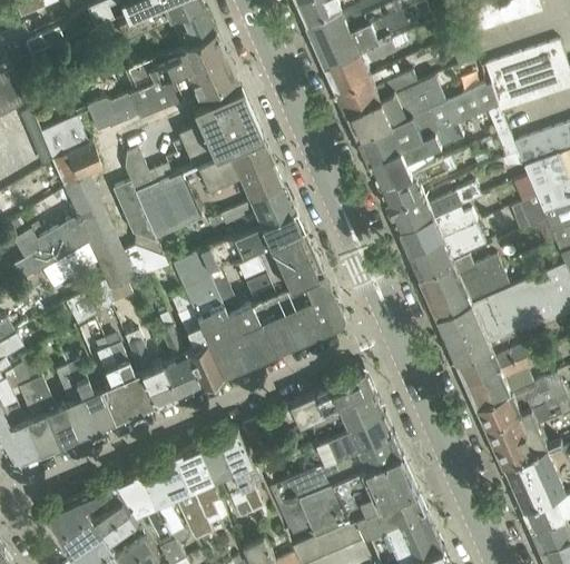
[(58,2),(56,0),(15,0),(12,1),(20,19),(58,2)]
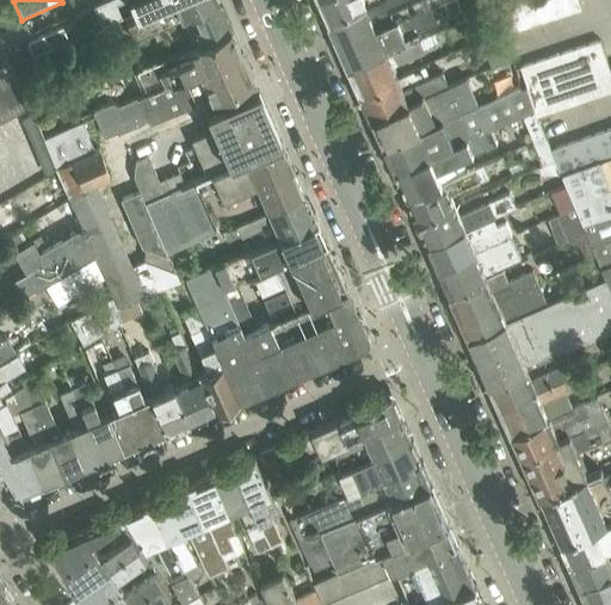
[(118,0),(93,11),(102,31),(123,23),(117,10),(128,5),(134,18),(153,10),(176,0),(118,0)]
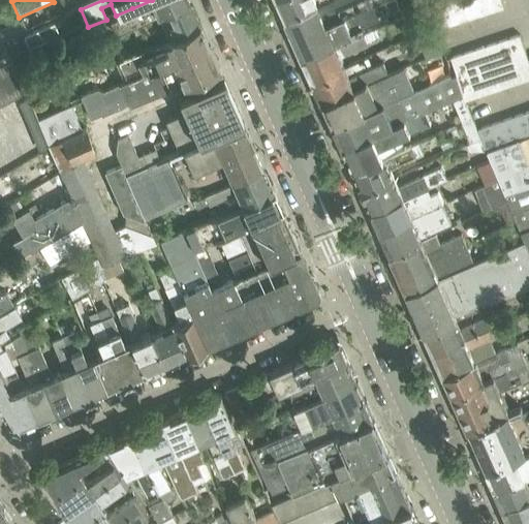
[(135,16),(110,28),(115,39),(119,37),(158,20),(189,6),(189,5),(186,0),(152,0),(132,8),(135,16)]
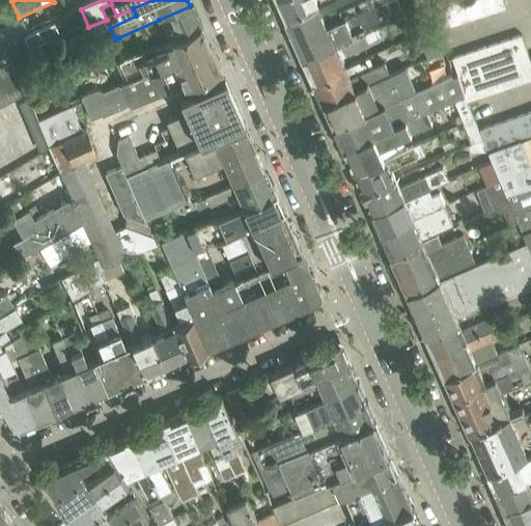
[(281,0),(278,2),(286,23),(336,0),(281,0)]
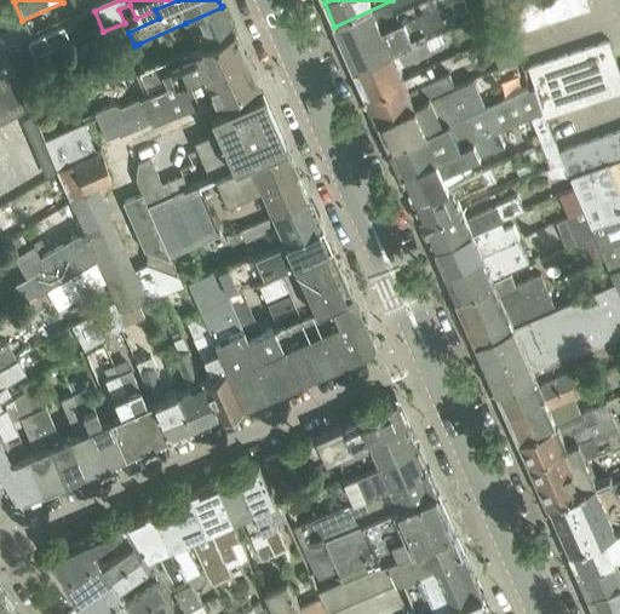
[(392,0),(334,27),(356,73),(425,42),(476,19),(466,0),(460,0),(437,10),(432,12),(420,18),(403,26),(400,15),(406,11),(428,3),(431,0),(392,0)]
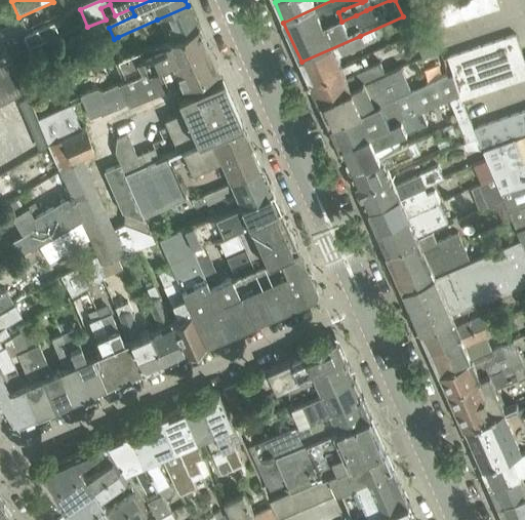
[(467,23),(478,18),(471,0),(461,0),(459,1),(467,23)]
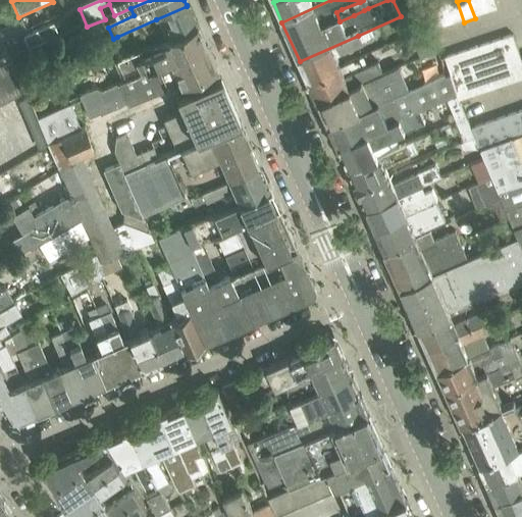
[(481,0),(468,0),(475,18),(486,15),(481,0)]
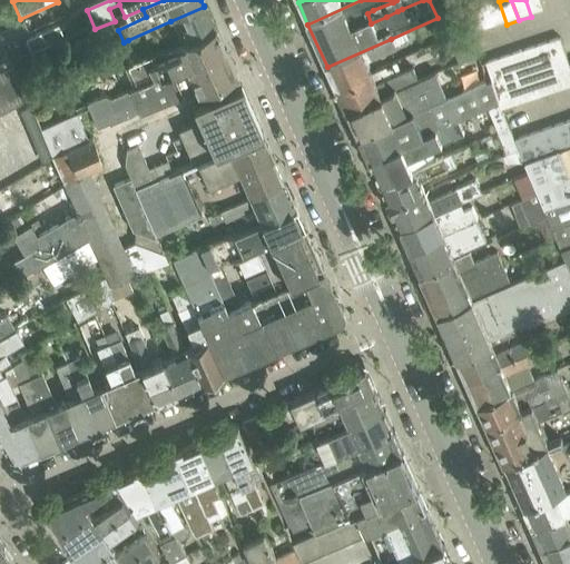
[(526,0),(531,17),(543,12),(539,0),(526,0)]
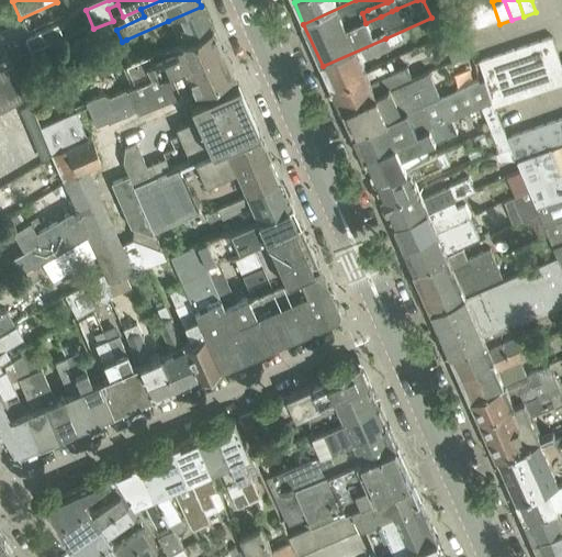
[(486,29),(499,24),(492,1),(479,6),(486,29)]
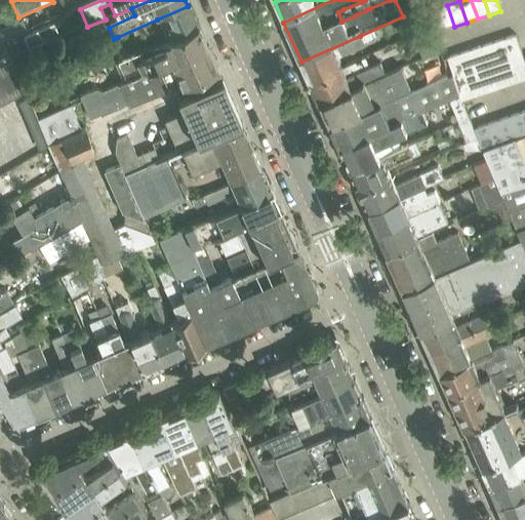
[(447,5),(436,8),(443,30),(454,27),(447,5)]
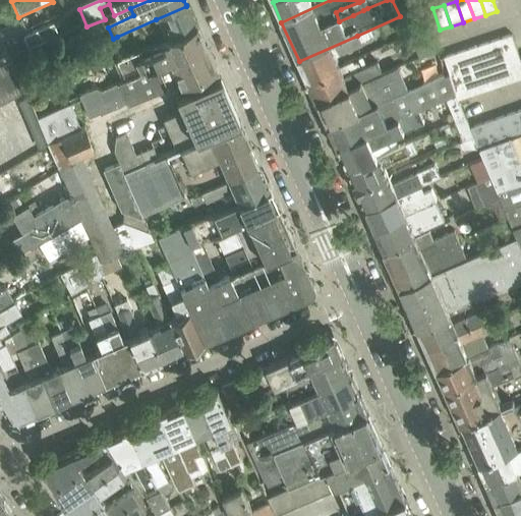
[(186,6),(156,19),(157,21),(161,31),(166,42),(196,29),(194,24),(190,16),(188,11),(187,8),(186,6)]
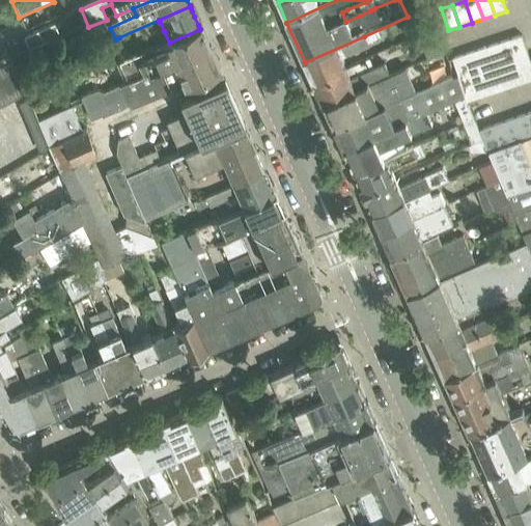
[(437,34),(448,30),(441,8),(429,12),(435,30),(437,34)]
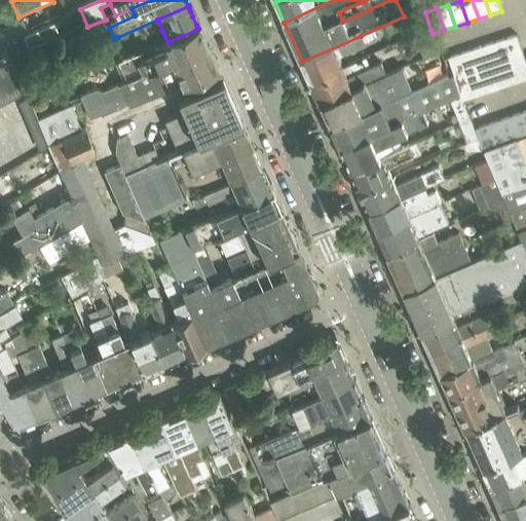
[(0,41),(1,43),(21,35),(26,33),(22,24),(0,33),(0,41)]
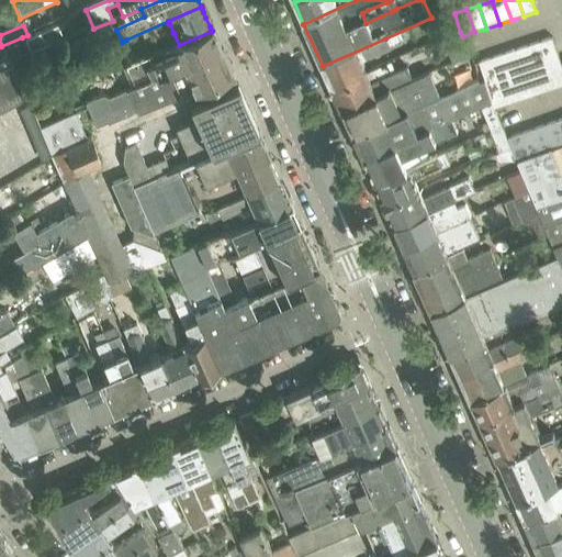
[(161,28),(142,35),(146,45),(165,36),(161,28)]
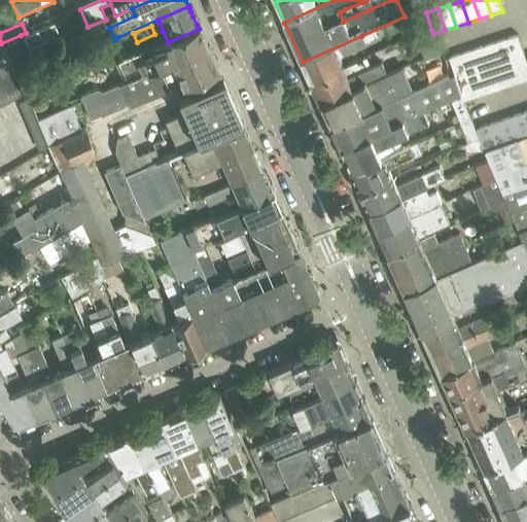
[(54,27),(23,40),(28,51),(59,38),(54,27)]
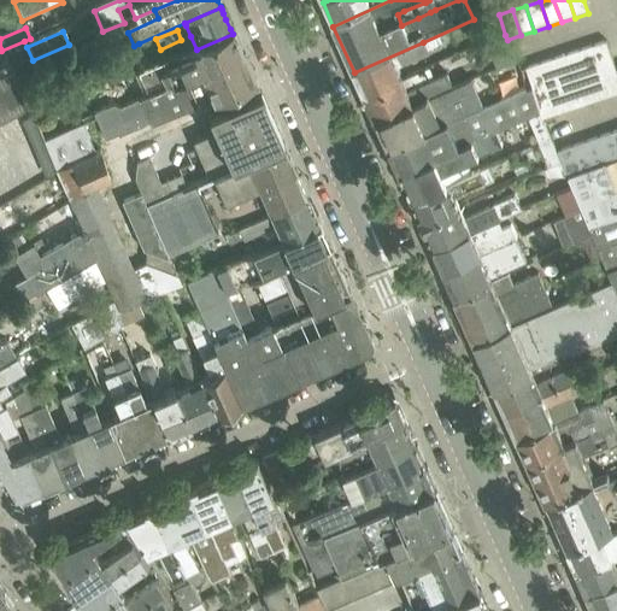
[(197,50),(137,75),(148,99),(166,92),(244,58),(233,34),(197,50)]
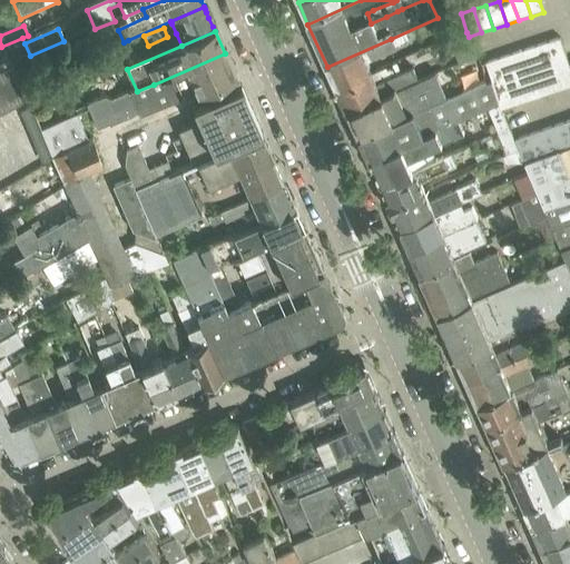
[(460,67),(478,58),(469,37),(467,32),(448,41),(460,67)]
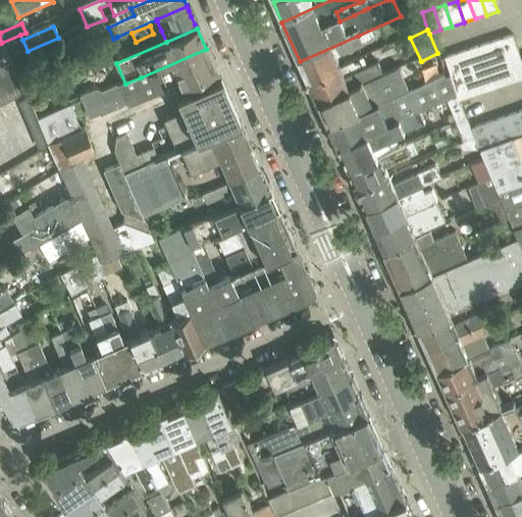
[(358,36),(300,61),(308,82),(309,84),(341,69),(341,67),(336,59),(363,47),(362,45),(374,40),(370,31),(358,36)]
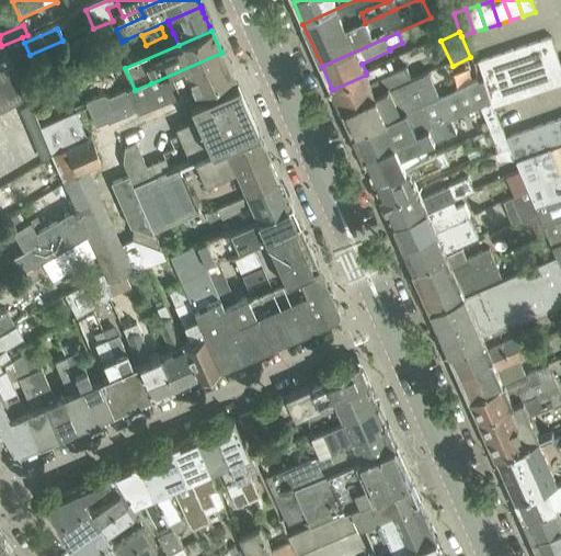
[(89,40),(72,46),(79,61),(95,55),(89,40)]
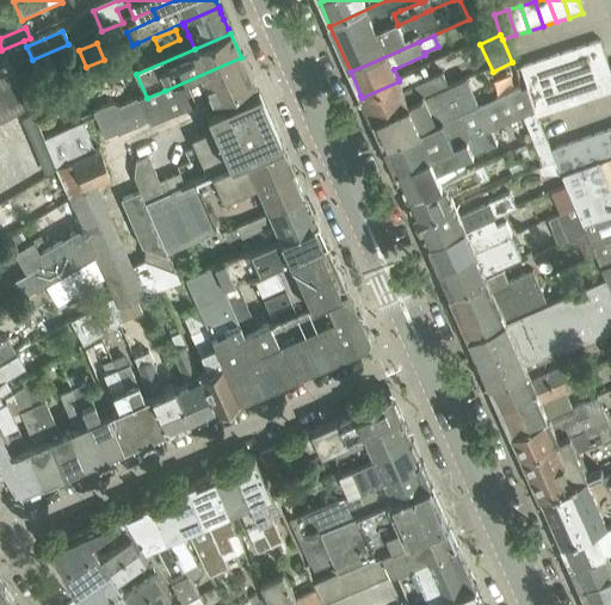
[(596,73),(609,68),(600,44),(587,49),(596,73)]
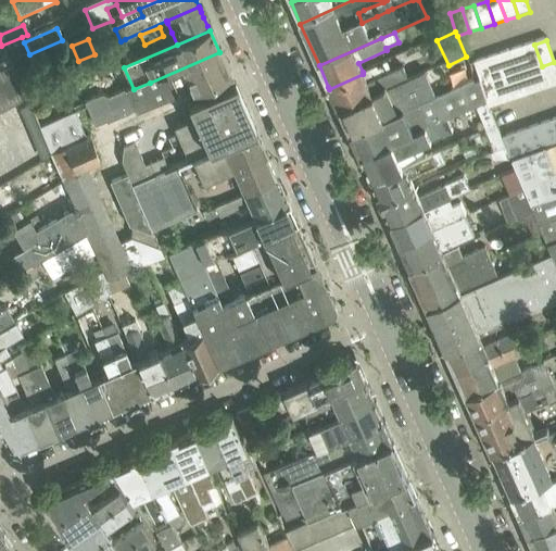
[(0,111),(24,99),(9,64),(1,47),(1,46),(0,44),(0,111)]
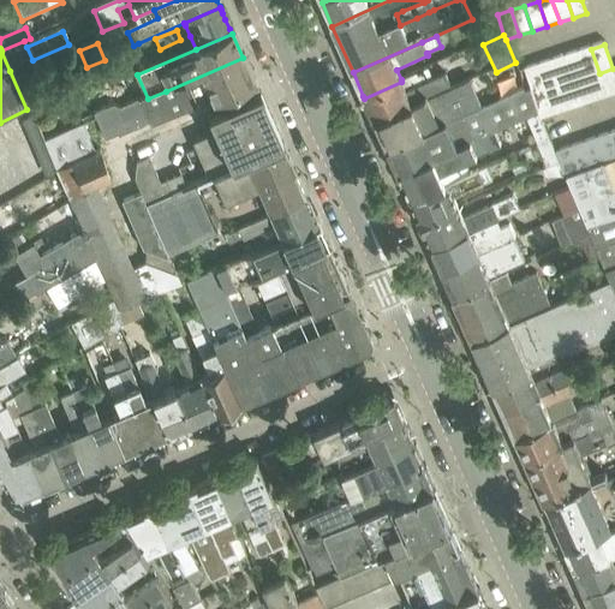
[(586,78),(599,73),(591,49),(578,53),(586,78)]
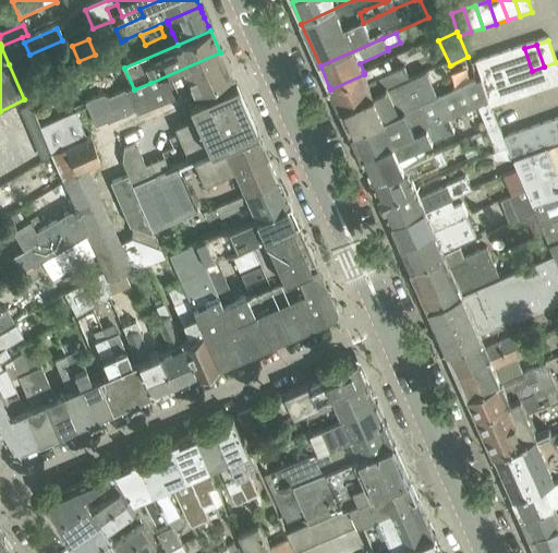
[(532,71),(524,48),(512,52),(520,74),(532,71)]
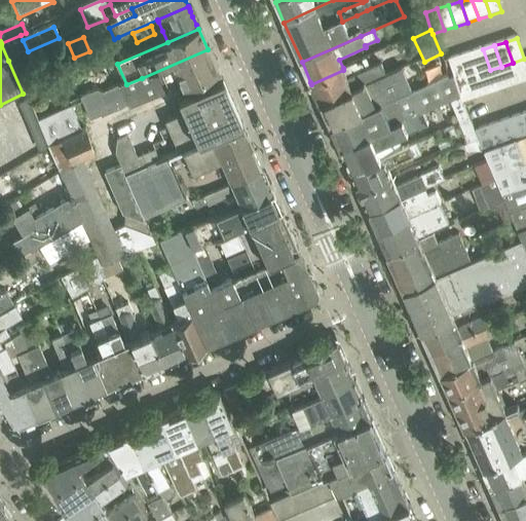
[(97,92),(79,101),(89,121),(100,117),(101,119),(126,108),(127,111),(144,104),(182,88),(218,73),(208,49),(142,78),(126,84),(117,88),(103,95),(97,92)]
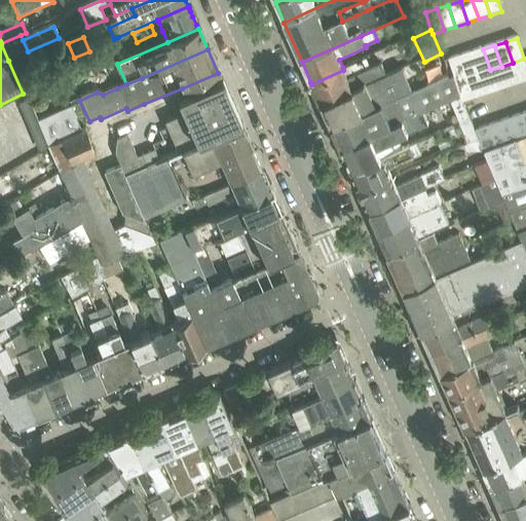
[(479,74),(490,70),(483,49),(472,53),(479,74)]
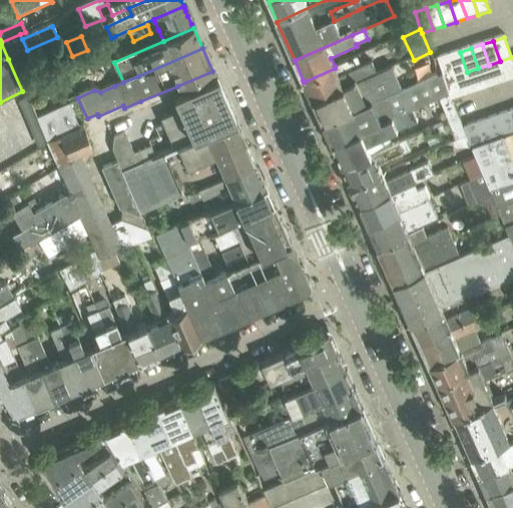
[(467,72),(460,52),(449,56),(456,76),(467,72)]
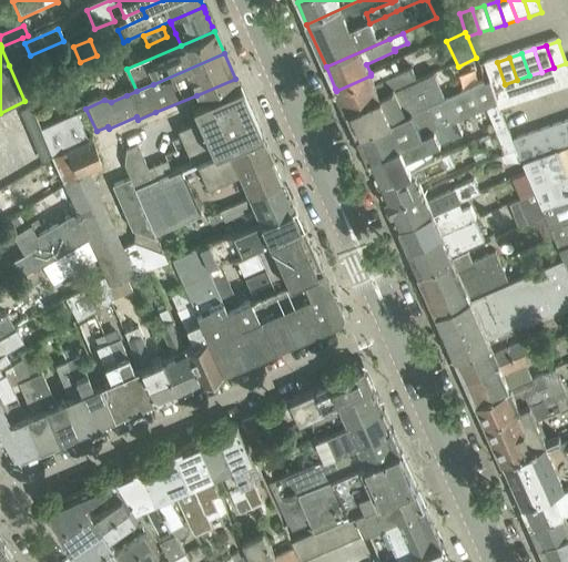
[(492,89),(505,84),(497,62),(485,65),(486,70),(492,89)]
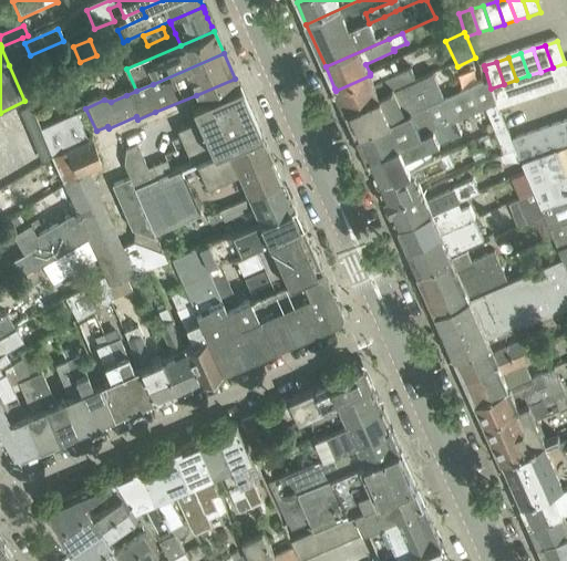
[(566,89),(566,70),(565,63),(553,68),(560,91),(566,89)]
